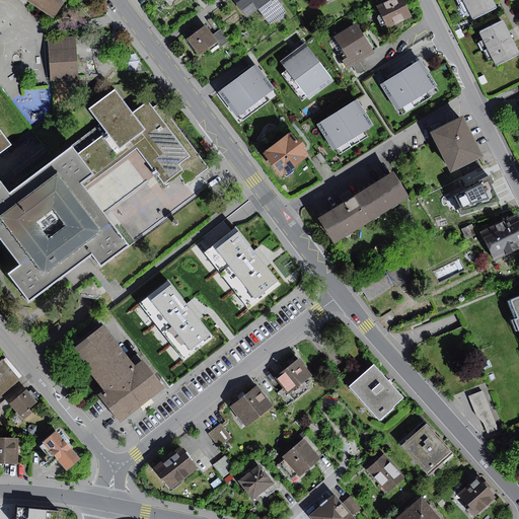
[(25,0),(54,19),(66,0),(25,0)]
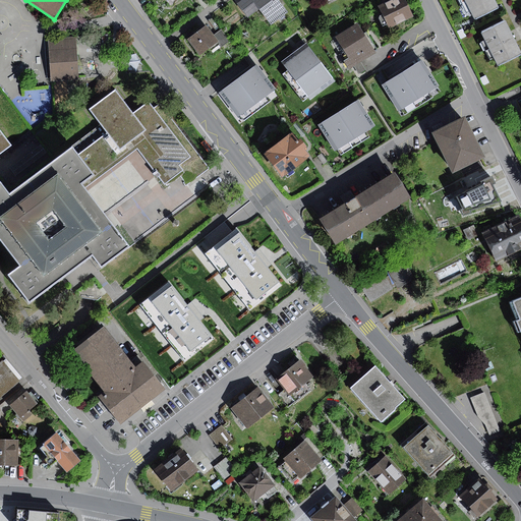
[(261,9),(271,23),(287,11),(278,0),(234,0),(248,18),(261,9)]
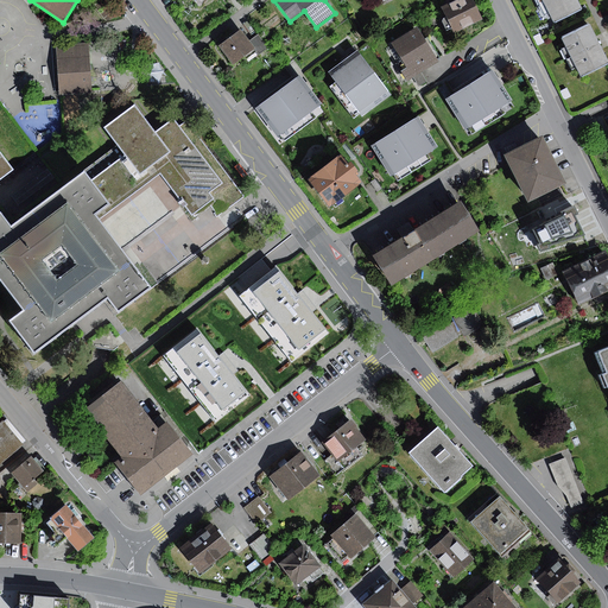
[(476,0),(454,0),(443,6),(456,35),(486,20),(476,0)]
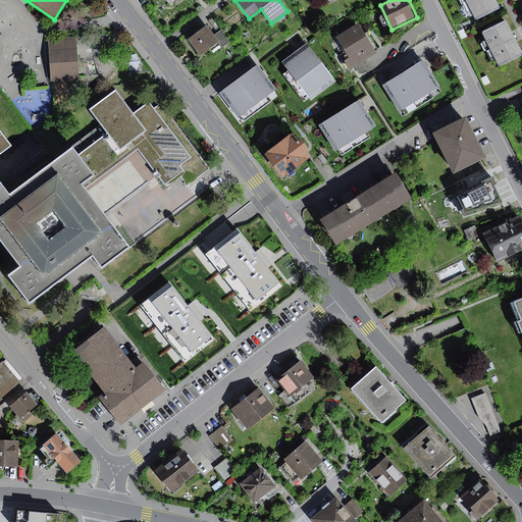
[(496,0),(465,0),(475,19),(500,7),(496,0)]
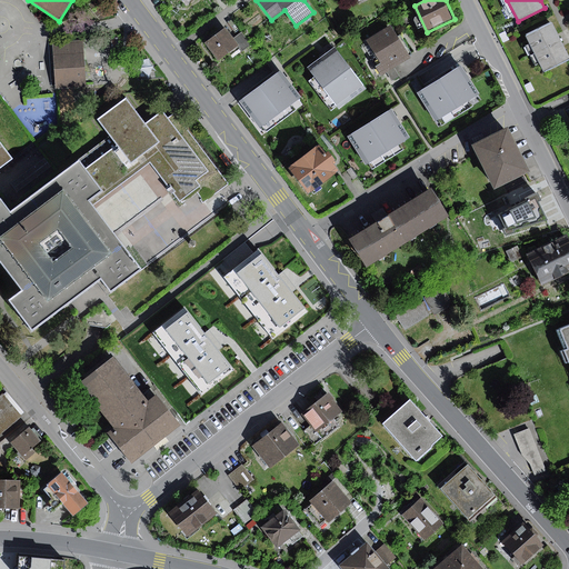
[(550,22),(525,35),(542,71),(568,58),(550,22)]
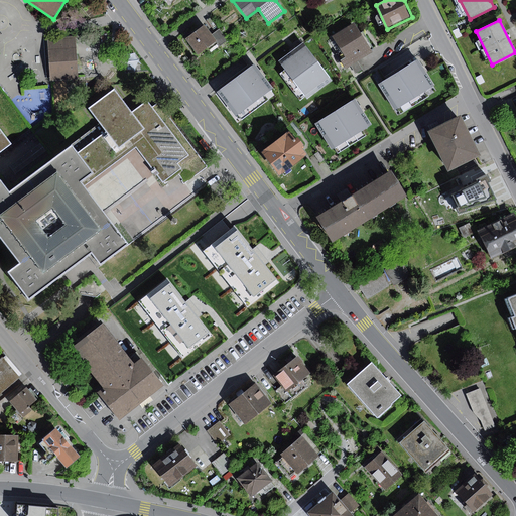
[(355,23),(333,36),(346,57),(341,60),(346,70),(351,67),(358,61),(373,52),(370,48),(372,46),(363,31),(360,32),(355,23)]
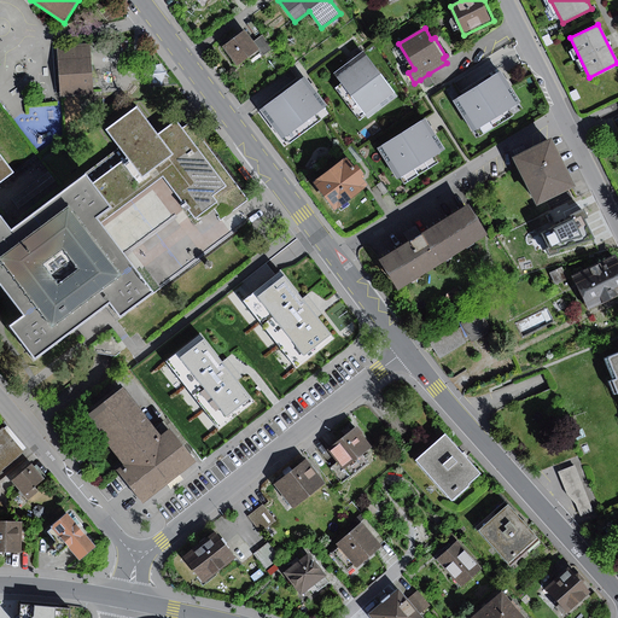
[(254,41),(245,30),(222,47),(237,66),(260,50),(254,41)]
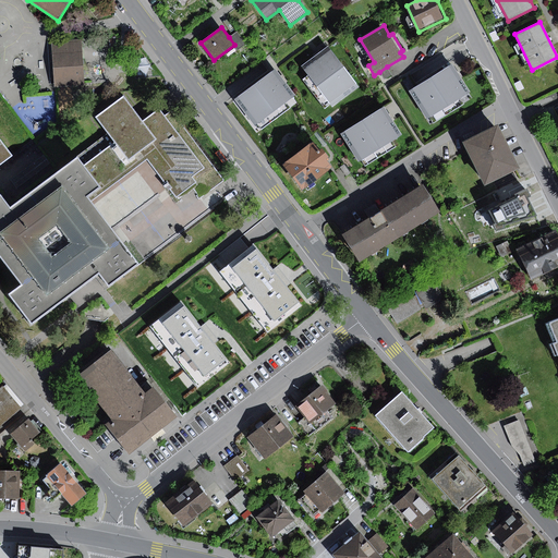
[(496,31),(489,34),(494,43),(500,39),(496,31)]
